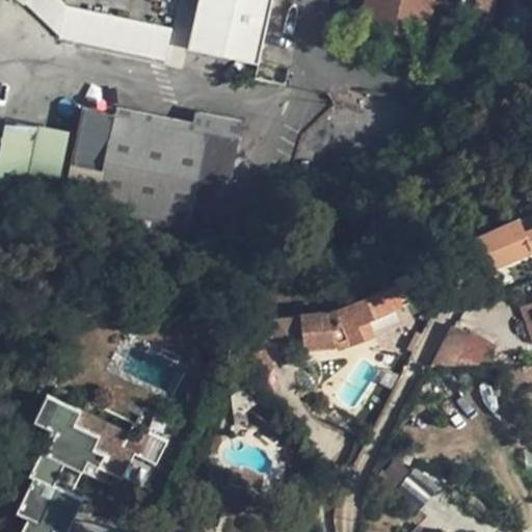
[(19,0),(68,40),(164,59),(170,27),(70,7),(60,0),(19,0)]
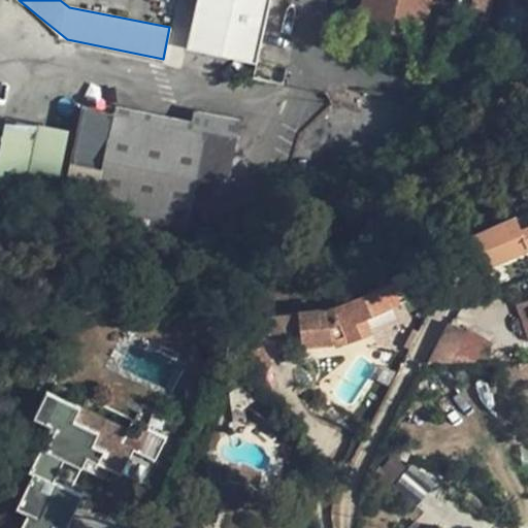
[(452,0),(364,0),(361,19),(443,37),(452,0)]
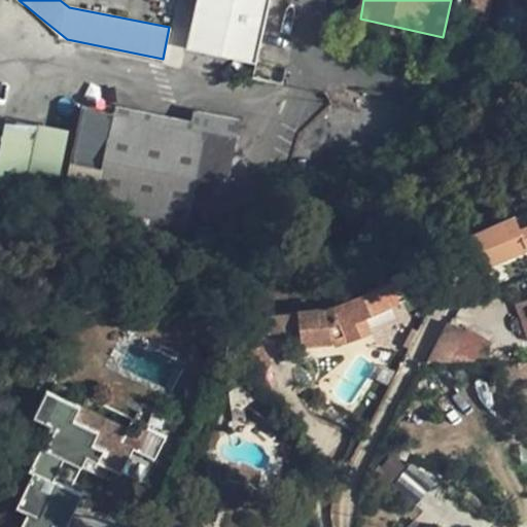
[(226,195),(239,118),(194,110),(191,121),(79,103),(63,198),(190,218),(196,189),(226,195)]
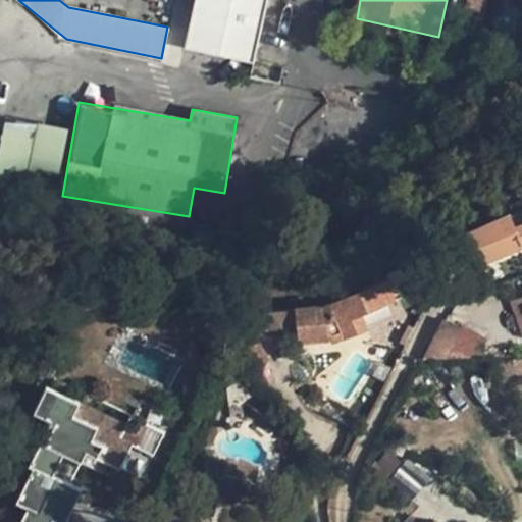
[(0,137),(0,187),(22,191),(25,170),(60,175),(68,129),(3,118),(0,137)]
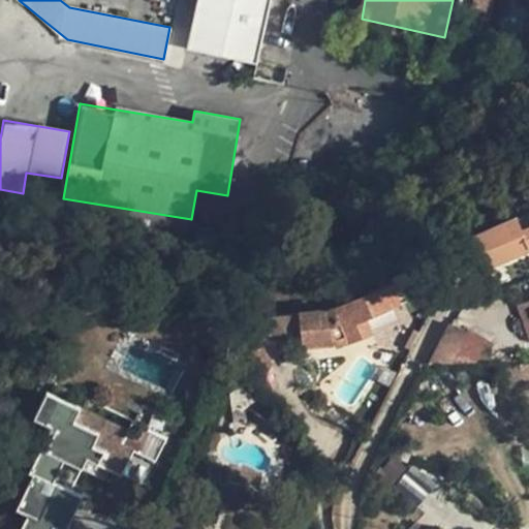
[(528,246),(528,243),(528,225),(521,229),(516,217),(473,236),(486,266),(528,246)]
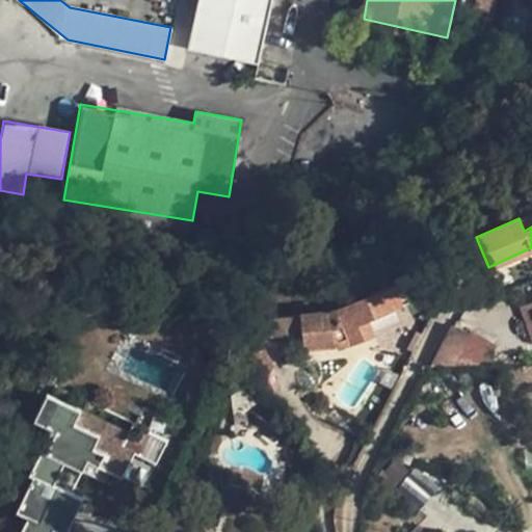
[(487,275),(483,277),(487,290),(499,287),(495,275),(488,277),(487,275)]
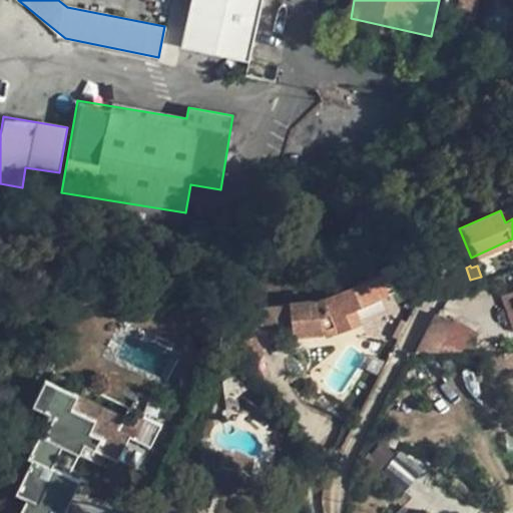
[(295,335),(327,330),(337,326),(339,333),(359,324),(353,309),(384,296),(379,283),(385,281),(388,279),(384,271),(318,299),(292,301),(295,331),(295,335)]
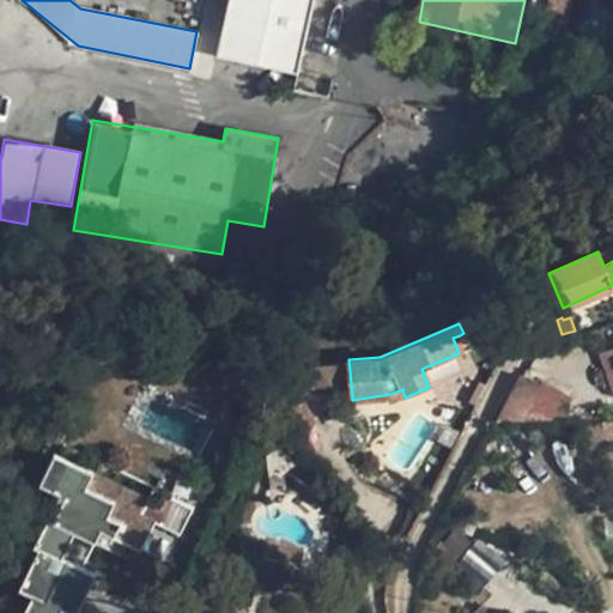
[(459,353),(465,351),(460,335),(453,338),(459,353)]
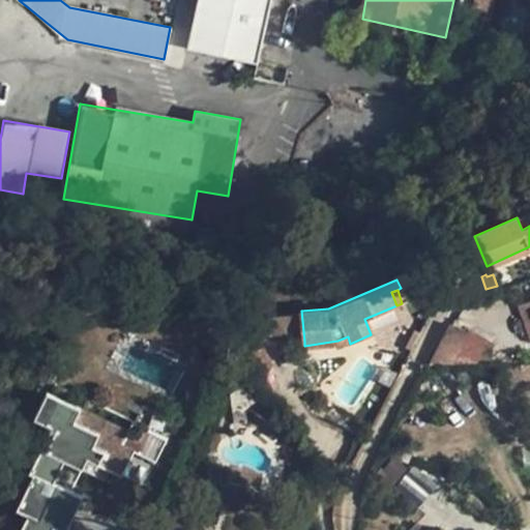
[(301,311),(262,314),(264,334),(289,334),(291,344),(304,342),(301,311)]
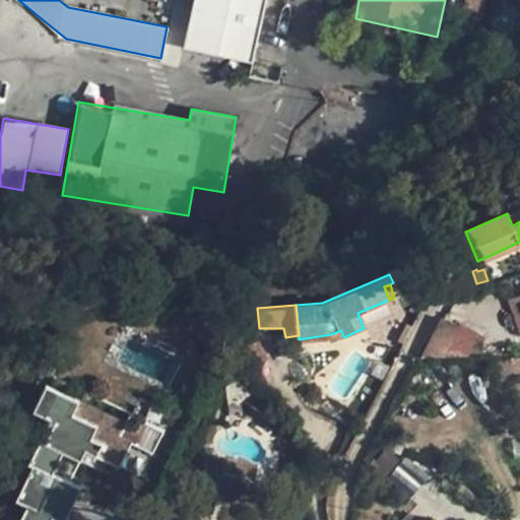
[(432,342),(447,349),(458,327),(443,321),(432,342)]
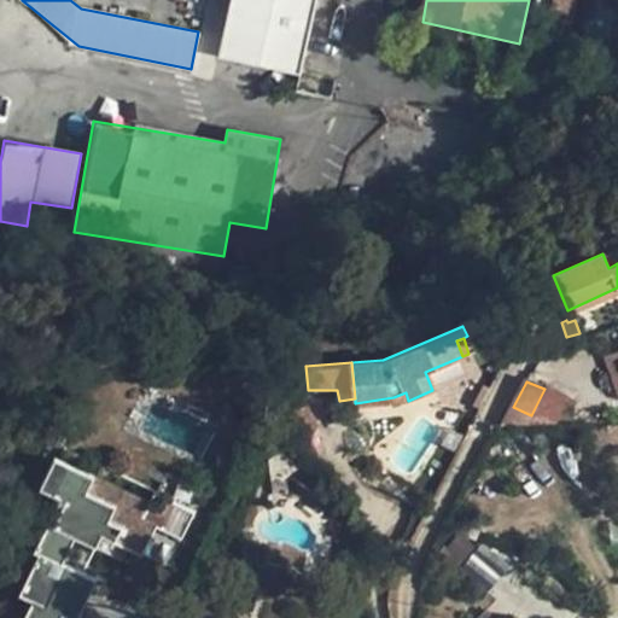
[(546,385),(544,389),(531,415),(552,420),(565,395),(546,385)]
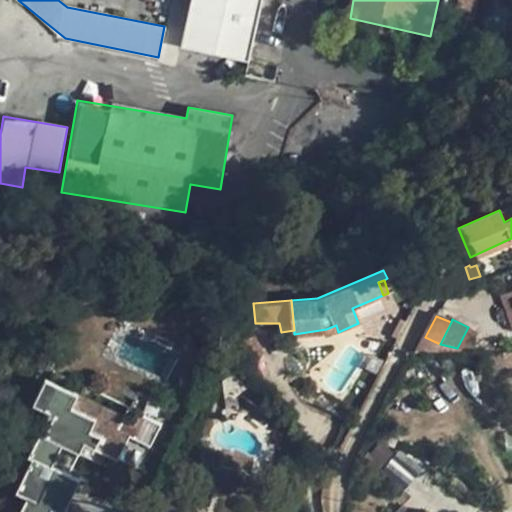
[(328,336),(338,332),(336,325),(326,329),(328,336)]
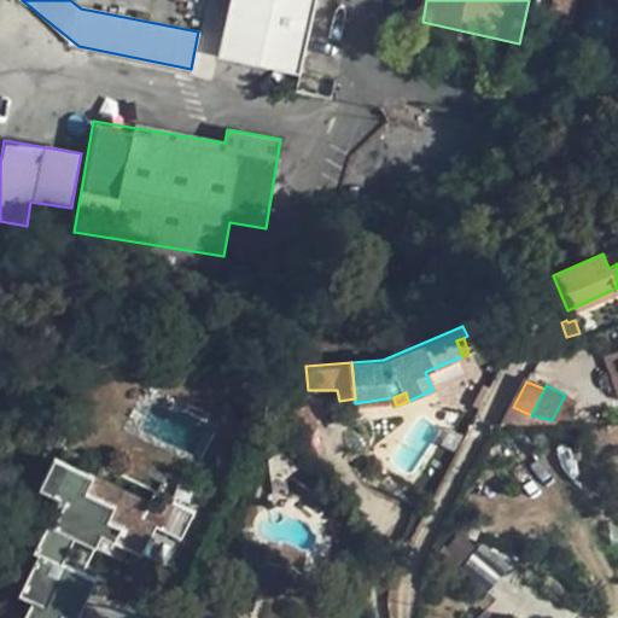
[(88,489),(95,474),(69,462),(58,485),(71,491),(54,524),(98,546),(104,532),(129,544),(144,552),(156,525),(182,537),(191,519),(151,500),(143,516),(88,489)]
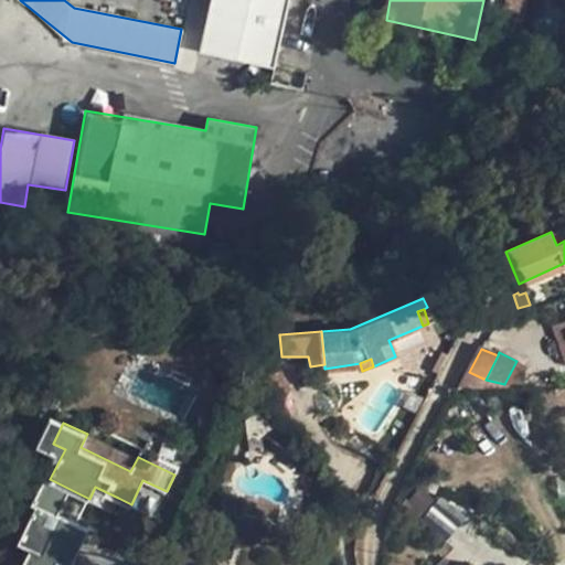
[(88,433),(87,434),(81,447),(130,471),(138,457),(88,433)]
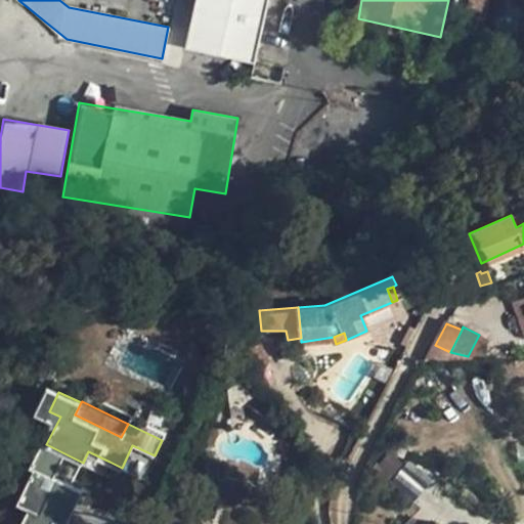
[(132,417),(128,424),(162,440),(165,433),(132,417)]
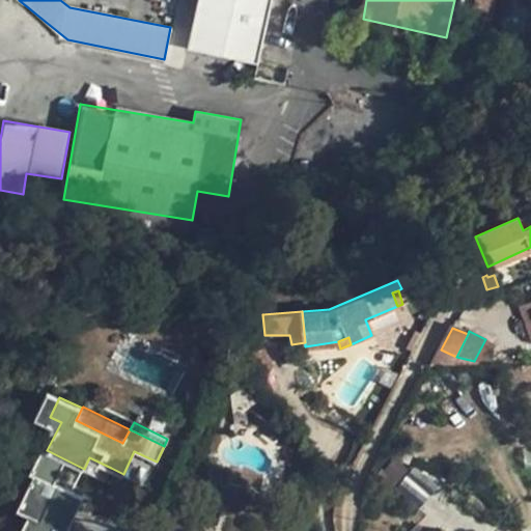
[(106,479),(111,468),(89,457),(84,469),(106,479)]
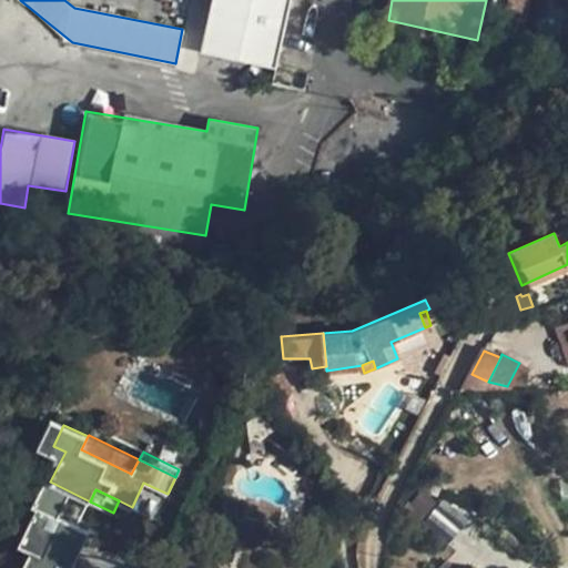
[(42,525),(72,538),(79,526),(38,505),(19,545),(29,550),(42,525)]
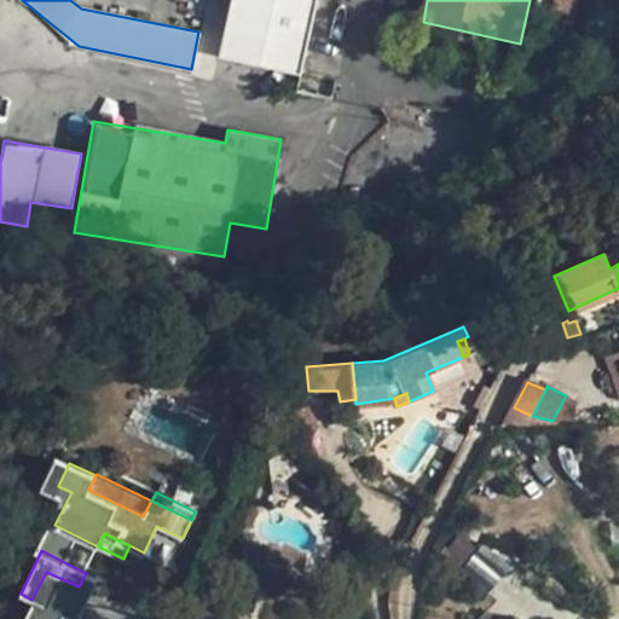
[(64,618),(79,586),(46,572),(32,600),(64,618)]
